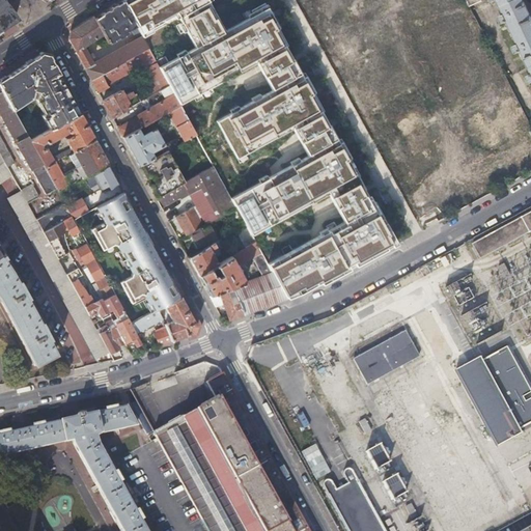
[(4,0),(0,0),(0,2),(1,3),(9,16),(14,12),(4,0)]
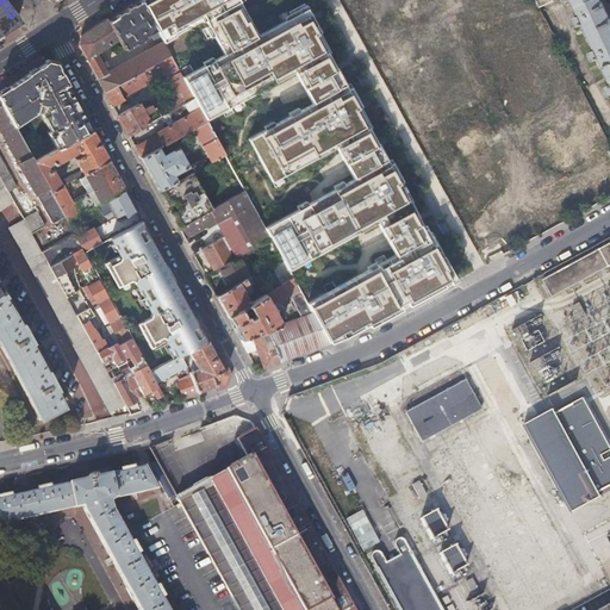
[(104,92),(169,56),(162,43),(162,42),(156,44),(106,72),(103,67),(100,61),(97,55),(118,41),(123,50),(150,32),(155,30),(139,0),(106,19),(105,18),(80,35),(78,43),(104,92)]
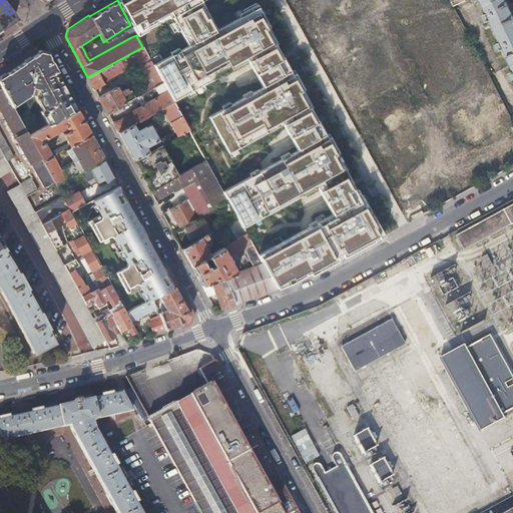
[(253,0),(116,0),(117,0),(130,25),(136,36),(171,16),(187,45),(152,65),(162,83),(172,100),(250,58),(266,85),(208,116),(226,151),(286,120),(301,148),(223,189),(233,209),(243,230),(320,183),(335,211),(257,253),(276,289),(316,270),(383,235),(362,197),(348,171),(253,0)]
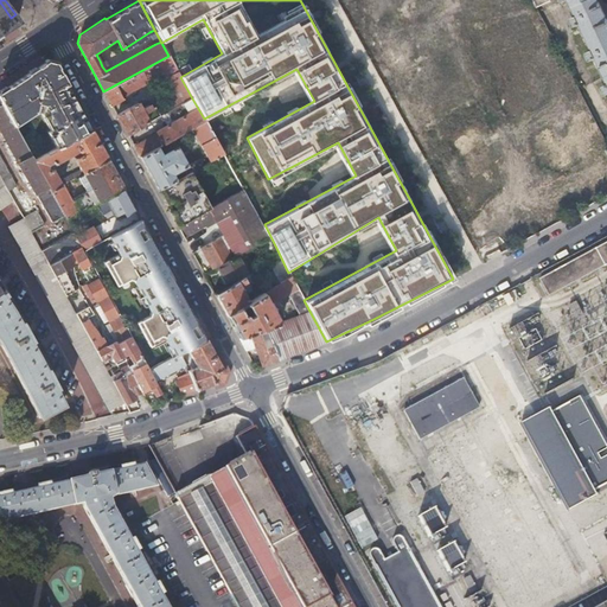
[(415,58),(472,27),(457,0),(406,0),(381,13),(404,58),(413,53),(415,58)]
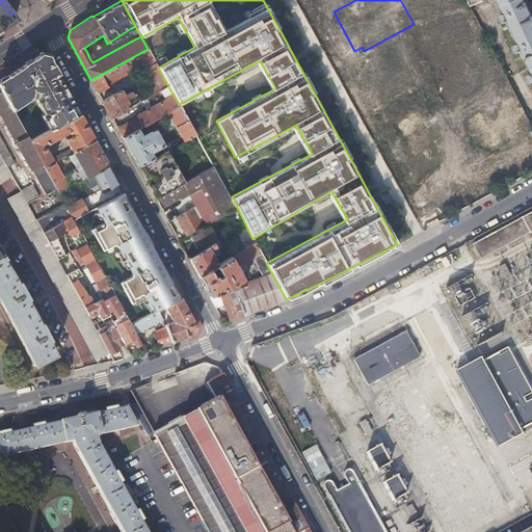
[(500,0),(509,19),(513,27),(521,43),(524,51),(527,56),(531,65),(531,67),(531,7),(530,3),(528,0),(500,0)]
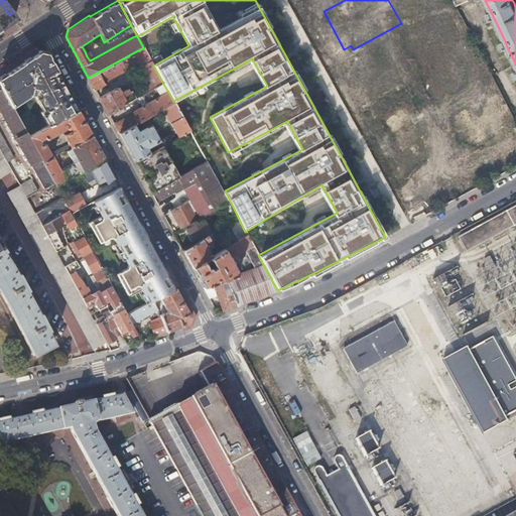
[(0,28),(13,20),(9,15),(1,3),(0,3),(0,28)]
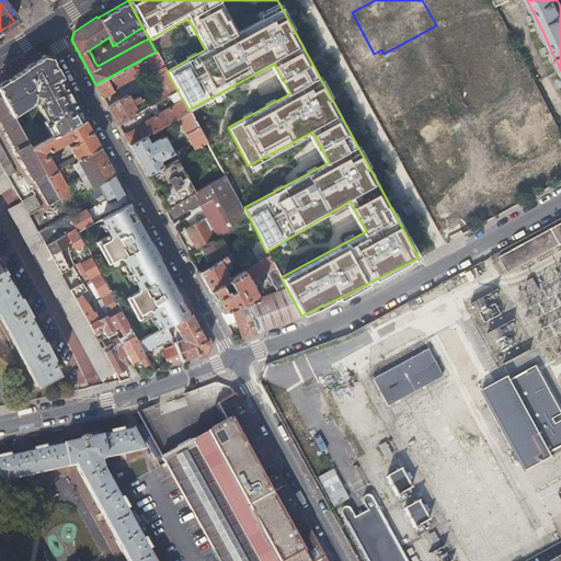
[(144,41),(149,38),(142,27),(138,30),(144,41)]
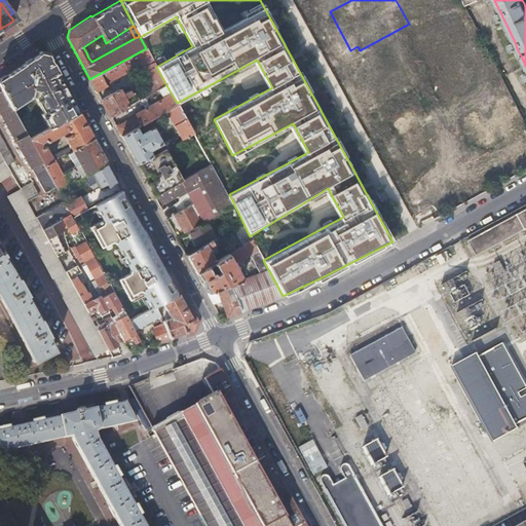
[(150,79),(156,91),(166,85),(156,67),(146,48),(89,79),(97,92),(107,86),(106,84),(128,72),(142,65),(143,68),(145,67),(151,79),(150,79)]
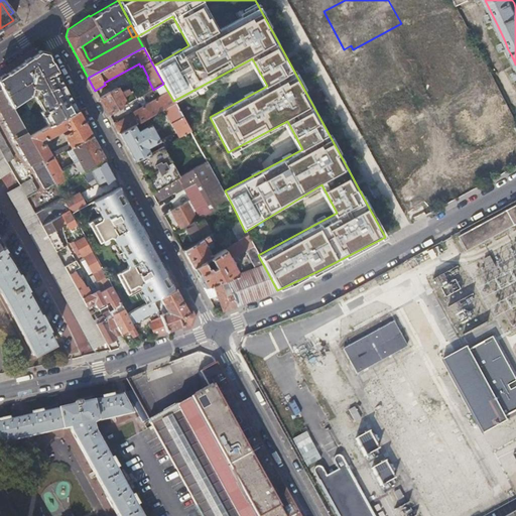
[(40,112),(47,126),(78,109),(46,52),(39,51),(0,77),(0,84),(12,106),(19,102),(20,103),(21,103),(26,99),(27,98),(27,97),(29,95),(32,84),(37,86),(34,97),(42,111),(40,112)]
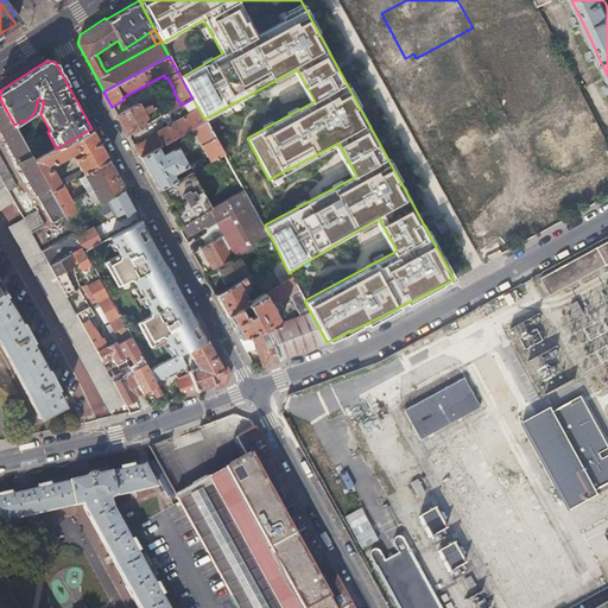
[(150,86),(165,78),(164,75),(149,83),(150,86)]
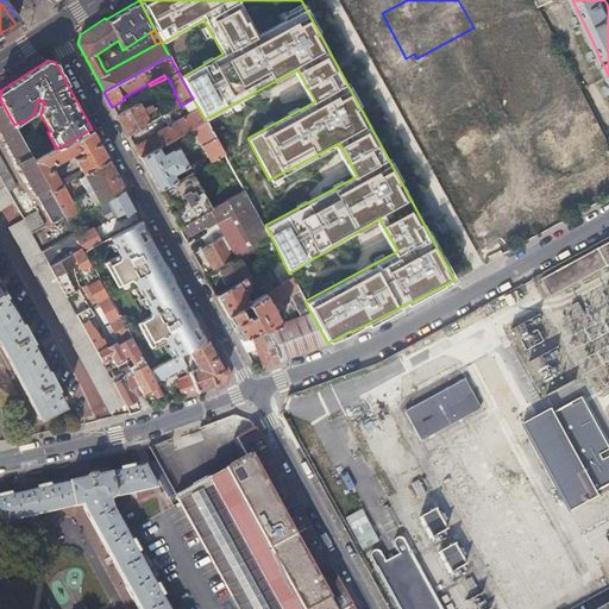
[(48,186),(33,161),(14,125),(0,99),(0,129),(35,193),(48,186)]
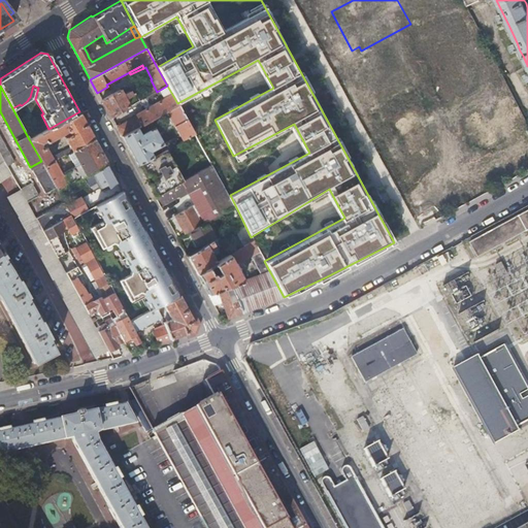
[(167,86),(157,92),(161,100),(134,116),(134,117),(116,127),(122,137),(135,129),(140,127),(149,122),(165,112),(178,105),(177,103),(167,86)]
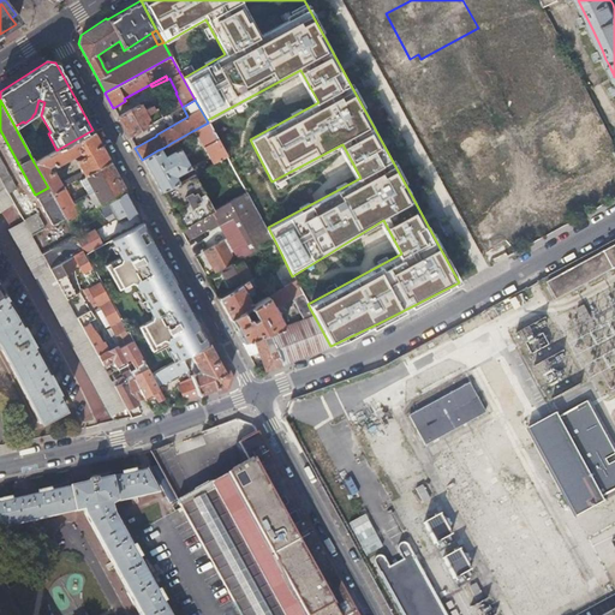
[(129,137),(161,119),(156,111),(154,112),(149,105),(145,106),(147,108),(142,111),(138,105),(118,117),(129,137)]
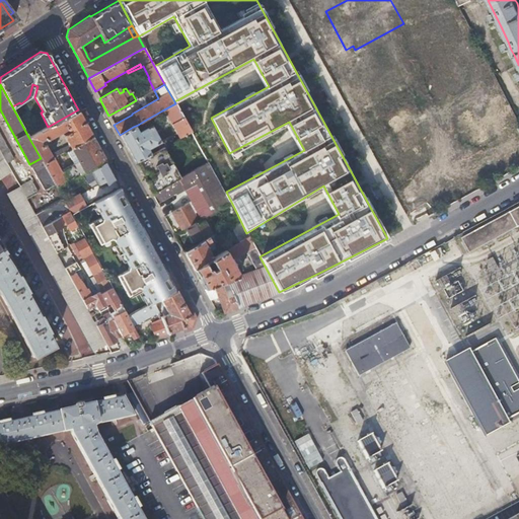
[(191,131),(175,103),(162,110),(177,138),(191,131)]
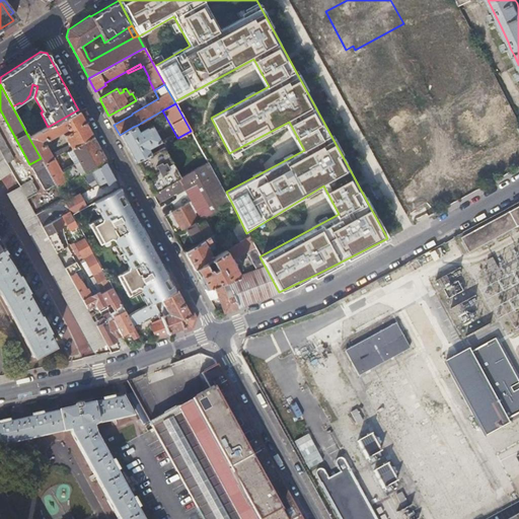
[(66,150),(71,147),(92,136),(78,109),(48,127),(28,137),(41,158),(43,163),(53,157),(58,155),(66,150)]
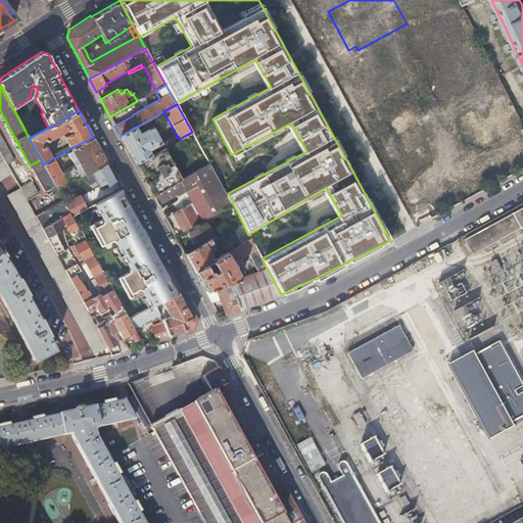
[(134,128),(121,136),(136,163),(162,148),(147,121),(139,126),(142,131),(138,134),(134,128)]
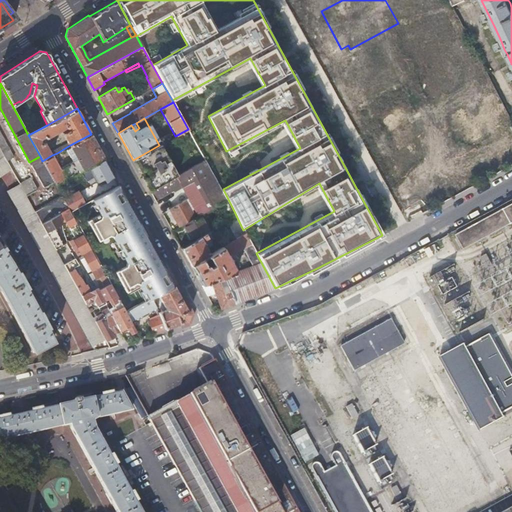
[(105,159),(91,134),(70,145),(78,159),(84,171),(87,169),(105,159)]
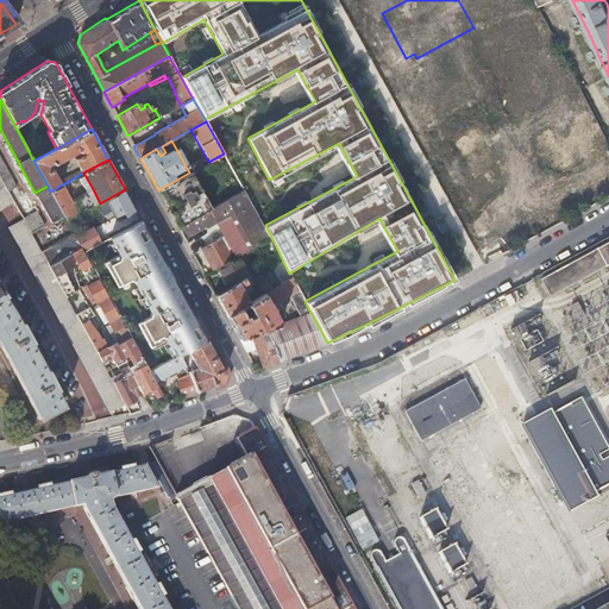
[(0,175),(0,176),(4,183),(14,177),(8,171),(0,175)]
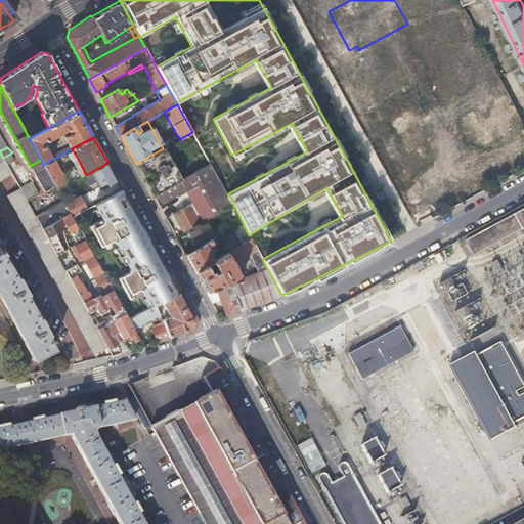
[(163,148),(136,164),(154,195),(177,182),(167,163),(171,161),(164,147),(163,148)]
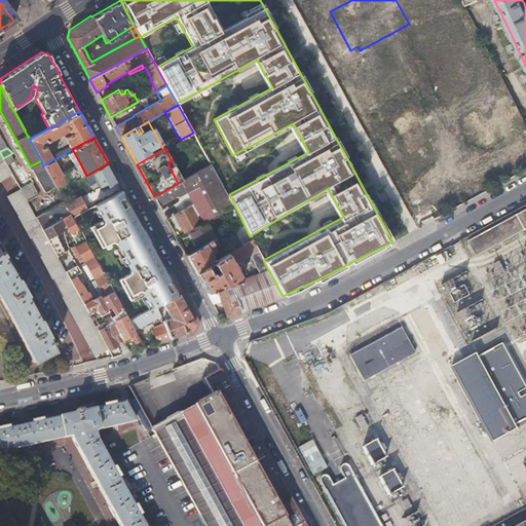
[(0,180),(11,173),(3,158),(0,152),(0,180)]
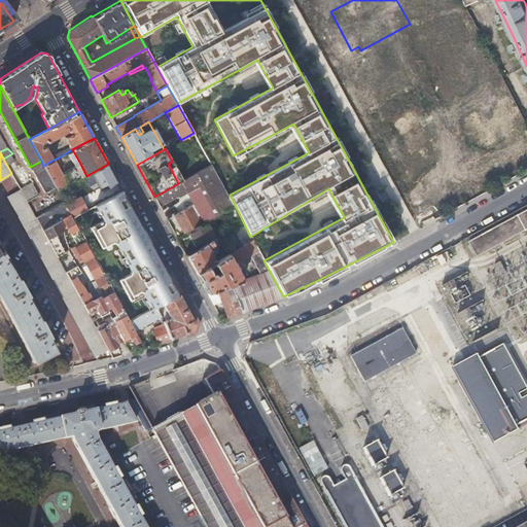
[(69,157),(67,152),(59,157),(62,163),(69,157)]
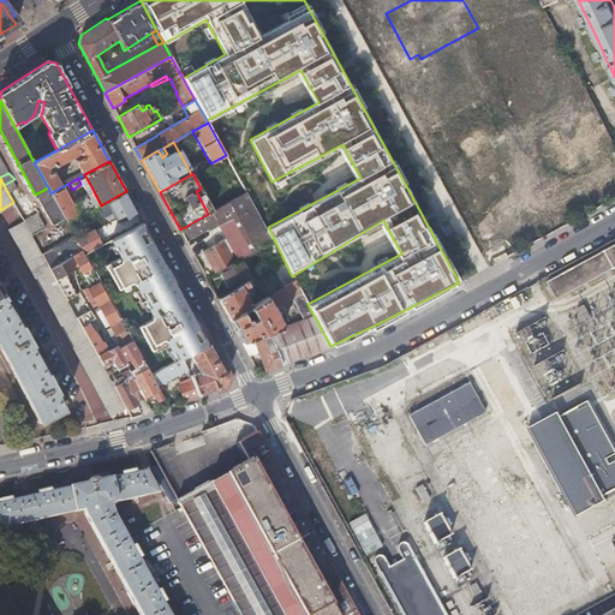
[(63,186),(51,193),(55,201),(64,216),(67,224),(79,216),(72,203),(63,186)]
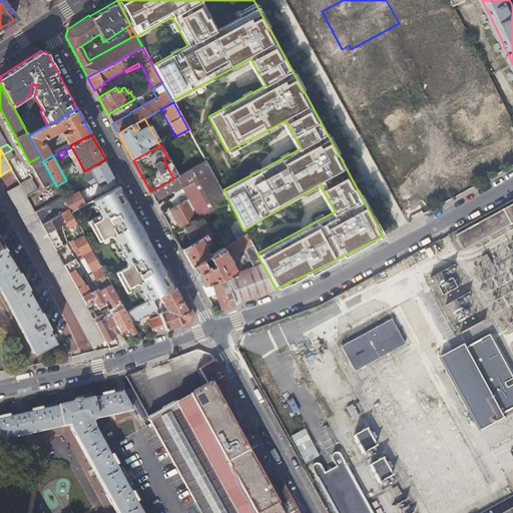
[(177,175),(167,157),(163,159),(173,178),(174,176),(177,175)]
